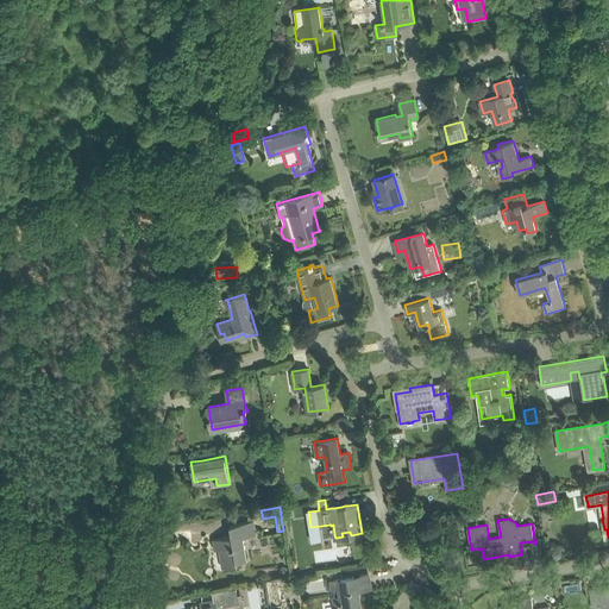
[(232,537),(213,539),(214,551),(219,550),(223,567),(234,566),(237,565),(237,560),(246,559),(243,537),(256,534),(253,521),(242,522),(230,525),(232,537)]
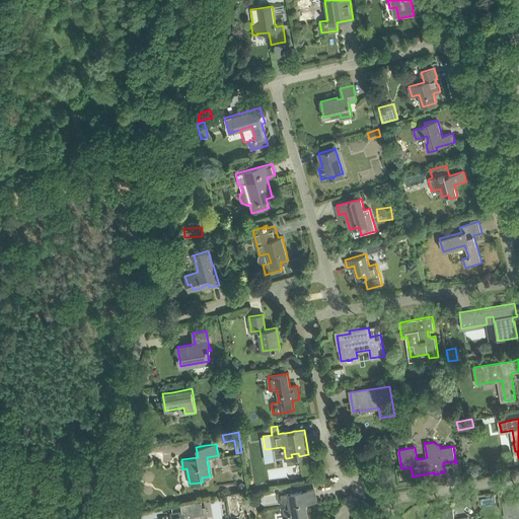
[(280,494),(278,494),(279,503),(284,502),(285,508),(284,508),(285,515),(285,518),(307,518),(305,503),(316,501),(314,490),(304,491),(303,491),(292,493),(291,492),(290,484),(279,486),(280,494)]
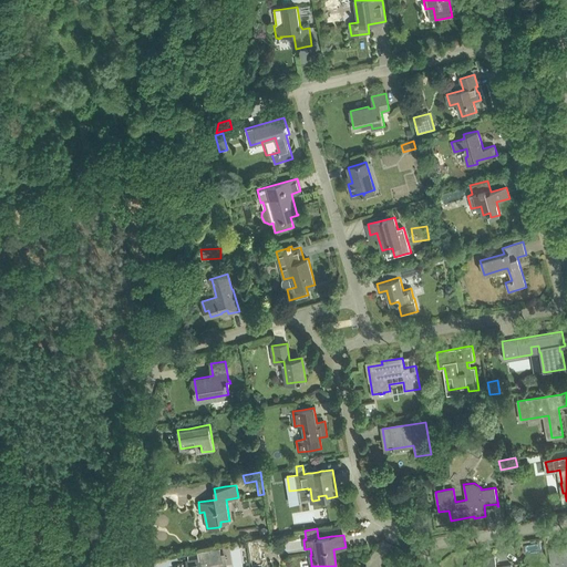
[(566,544),(549,547),(550,558),(552,566),(553,566),(566,564),(566,544)]
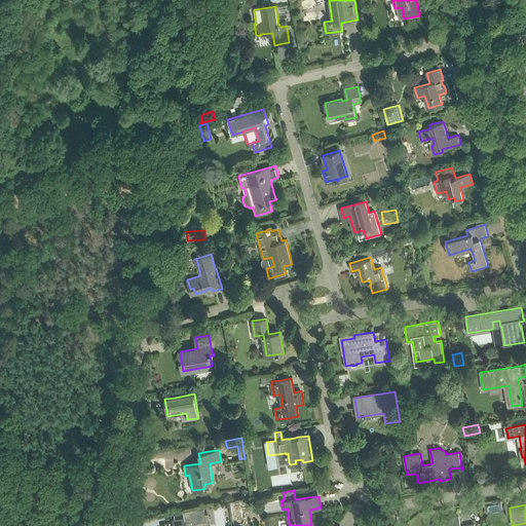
[(174,525),(191,525),(191,524),(205,522),(204,515),(203,508),(187,511),(183,512),(184,520),(174,521),(174,525)]
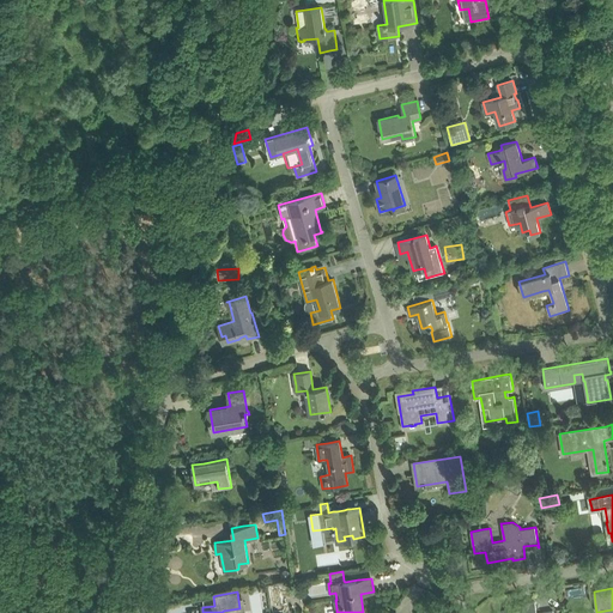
[(527,608),(509,611),(509,612),(553,612),(553,611),(552,611),(552,612),(551,612),(536,612),(535,601),(527,604),(527,608)]
